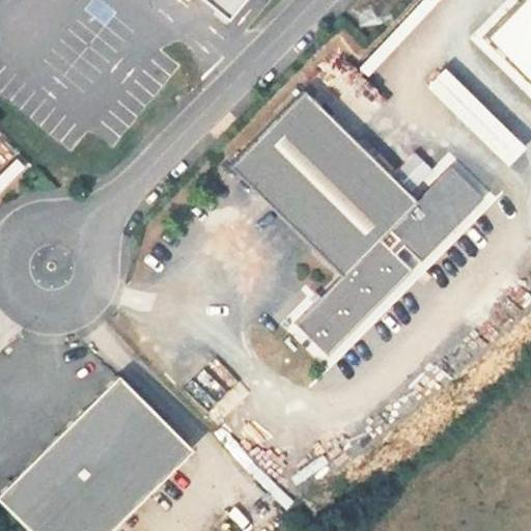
[(245,0),(198,0),(226,23),(245,0)]
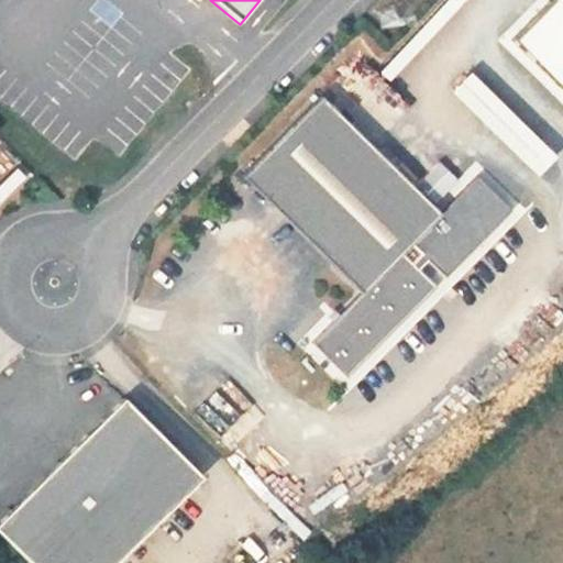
[(562,0),(551,0),(512,40),(562,89),(562,0)]
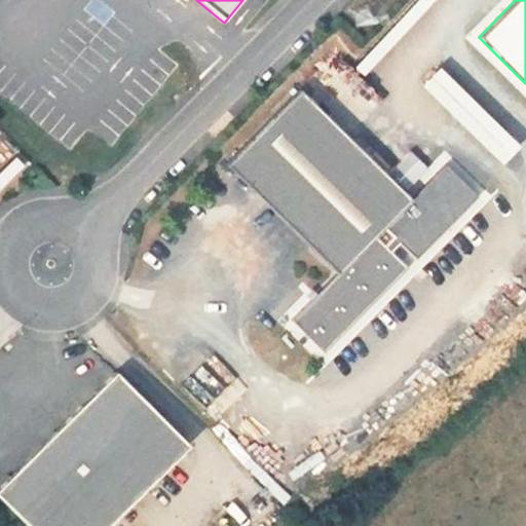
[(416,84),(489,151),(506,132),(435,65),(416,84)]
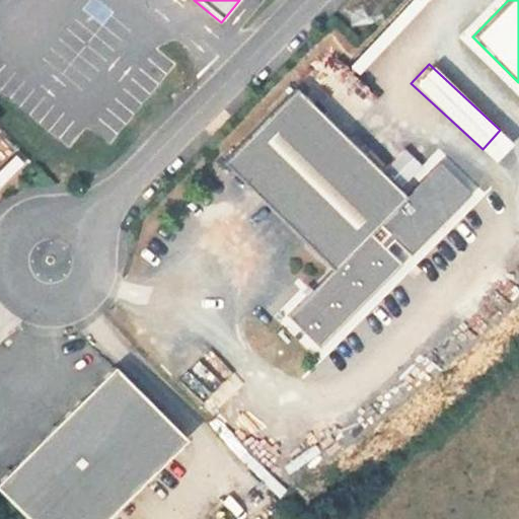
[(332,272),(288,317),(320,350),(403,265),(387,249),(371,233),(406,198),(297,89),(224,163),(332,272)]
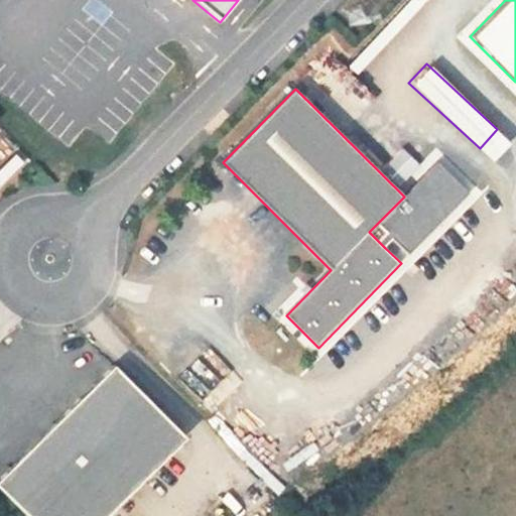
[(369,232),(385,248),(392,240),(409,256),(470,194),(438,163),(404,197),(369,232)]
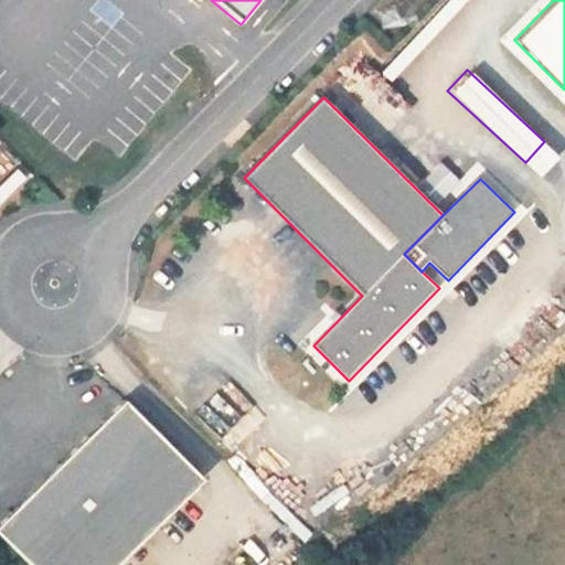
[(0,524),(0,536),(28,564),(116,564),(202,482),(125,403),(0,524)]
